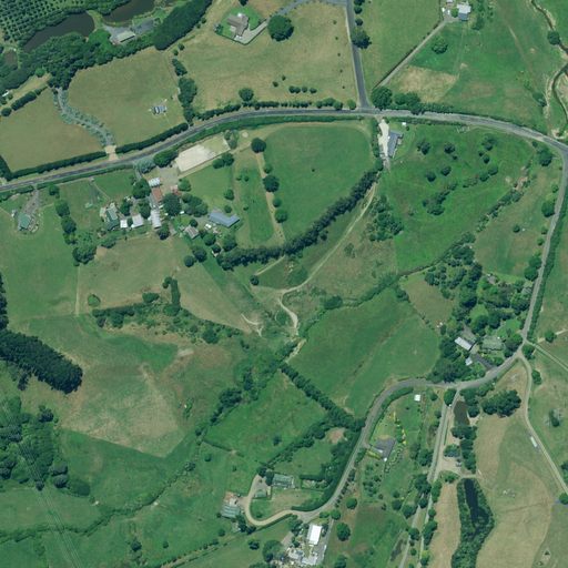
[(460,19),(469,21),(470,12),(473,13),(473,7),(459,4),(458,8),(462,9),(460,19)]
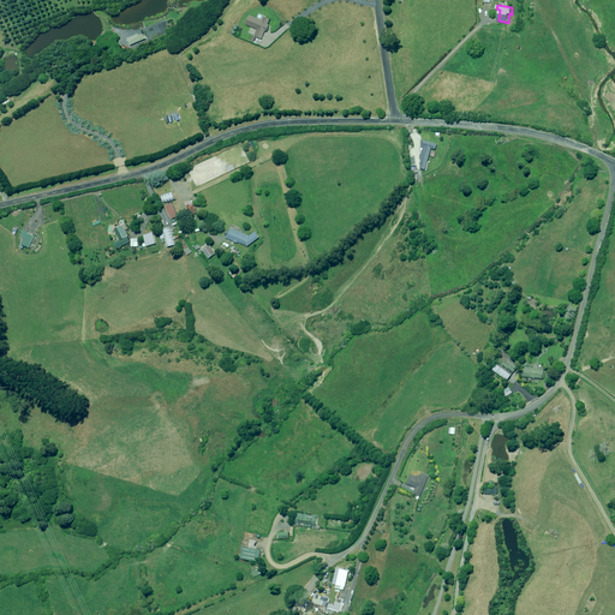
[(258,29),(256,36),(263,39),(267,31),(268,31),(270,25),(269,24),(272,19),(266,16),(264,21),(251,15),(248,24),(258,29)]
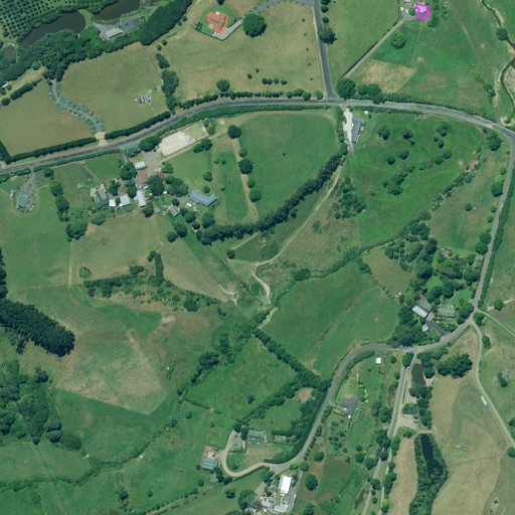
[(106,32),(108,36),(109,36),(109,37),(121,32),(120,28),(117,29),(116,28),(106,32)]
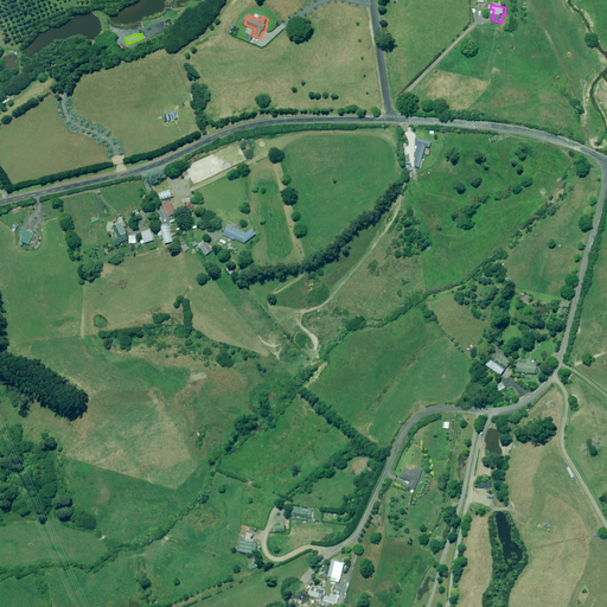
[(415,157),(417,157),(416,163),(417,163),(416,166),(422,167),(427,146),(432,147),(433,142),(419,138),(416,145),(419,145),(415,157)]
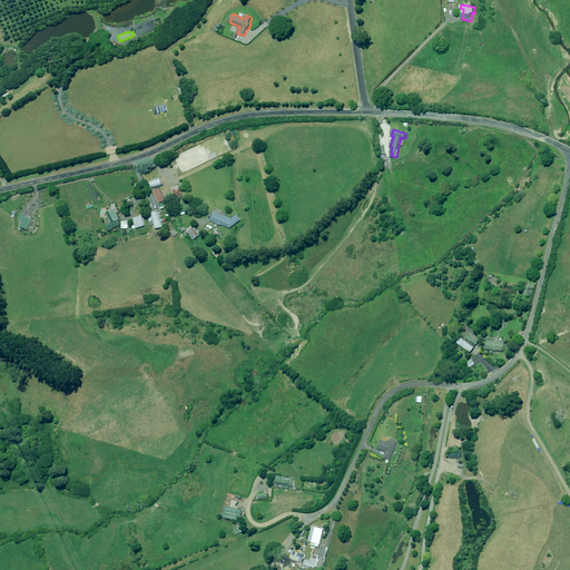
[(150,180),(153,188),(164,185),(161,177),(150,180)]
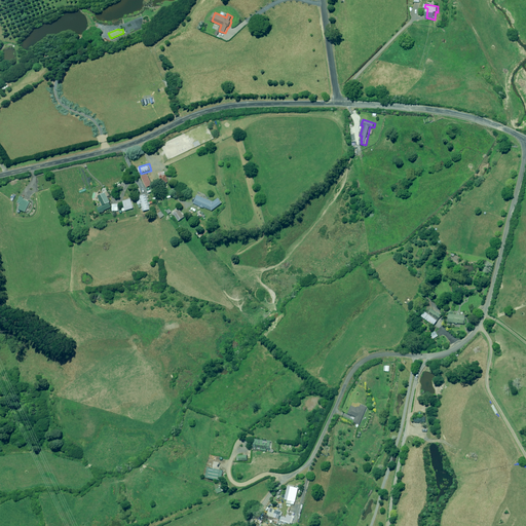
[(163,180),(163,182),(165,181),(165,182),(168,181),(165,172),(159,173),(160,179),(161,179),(162,180),(163,180)]
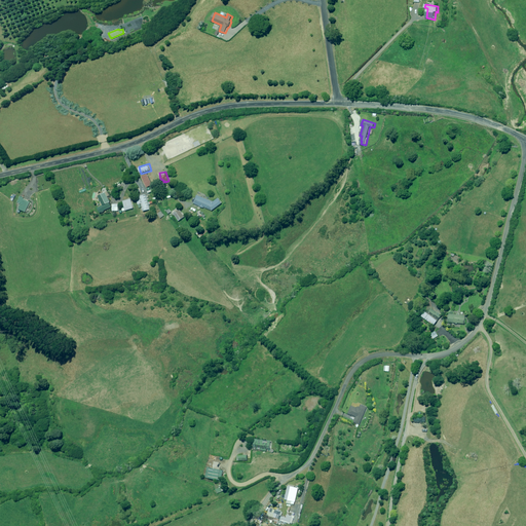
[(153,185),(148,174),(142,176),(147,187),(153,185)]
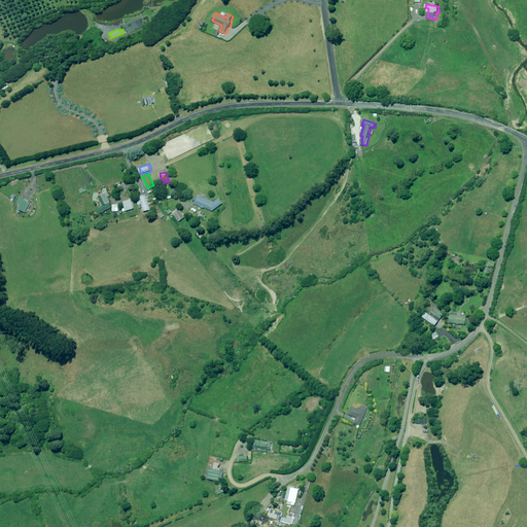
[(111,202),(106,192),(99,197),(103,206),(99,208),(102,213),(113,207),(110,203),(111,202)]
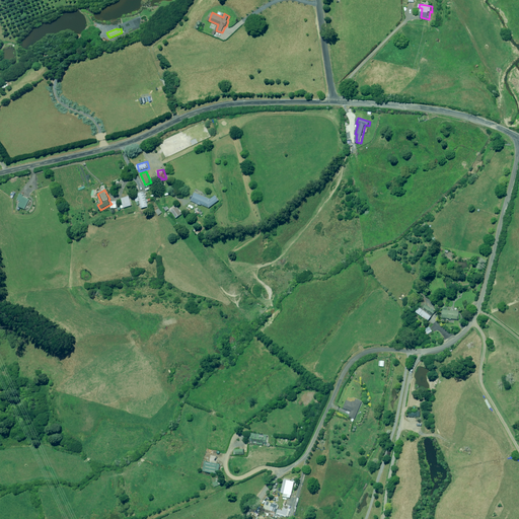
[(140,195),(138,196),(142,209),(148,207),(144,193),(139,194),(140,195)]
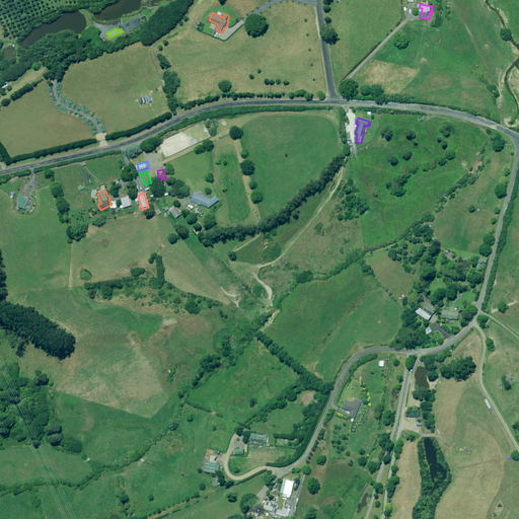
[(210,208),(220,201),(216,196),(211,199),(195,193),(191,201),(210,208)]
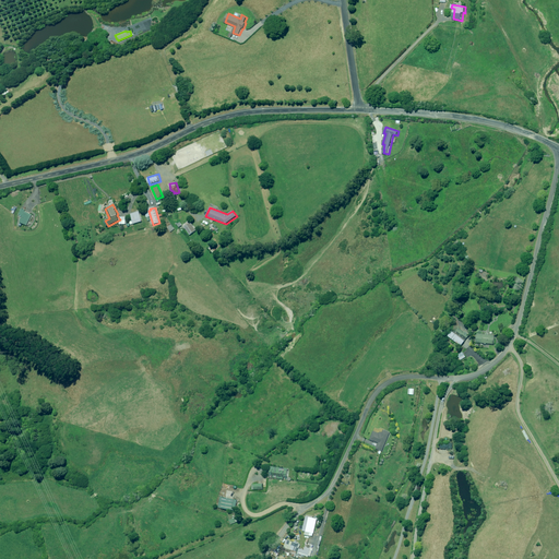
[(19,214),(22,216),(20,222),(27,225),(33,215),(22,209),(19,214)]
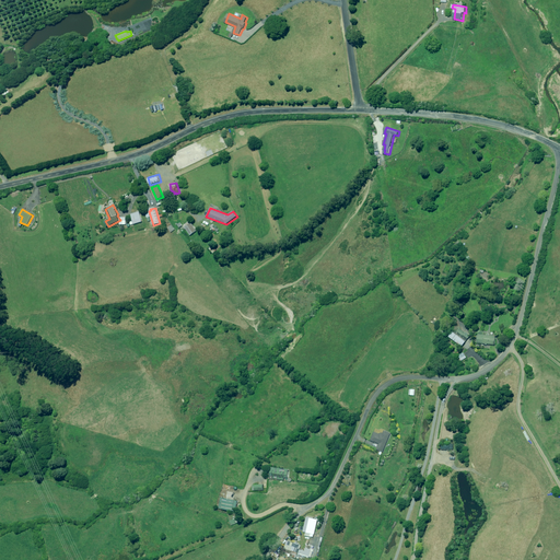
[(143,222),(140,211),(131,214),(135,224),(143,222)]
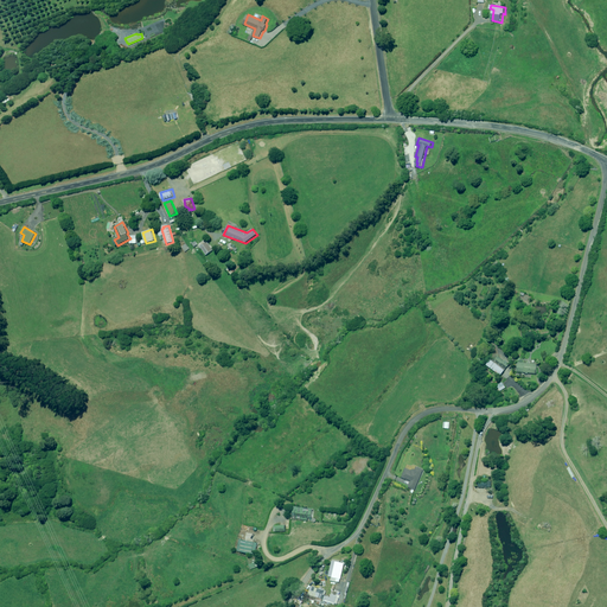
[(215,250),(208,242),(202,247),(208,255),(215,250)]
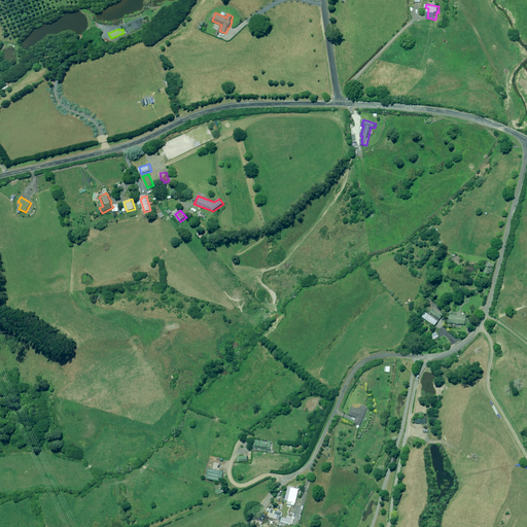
[(426,314),(424,317),(436,325),(443,316),(432,309),(429,314),(428,313),(427,314),(426,314)]
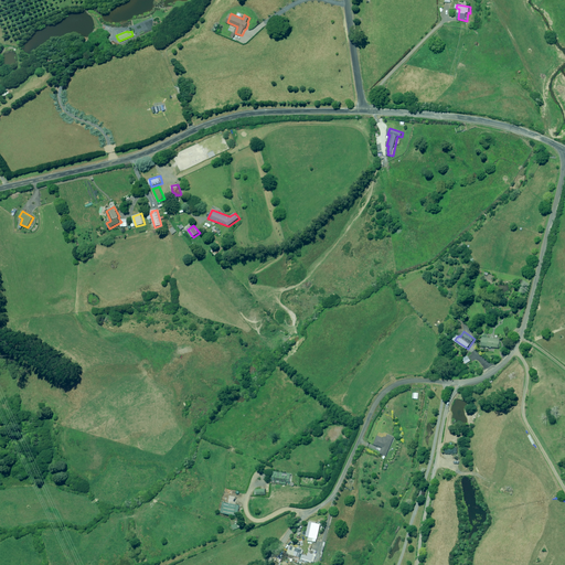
[(483,338),(483,345),(500,348),(501,340),(483,338)]
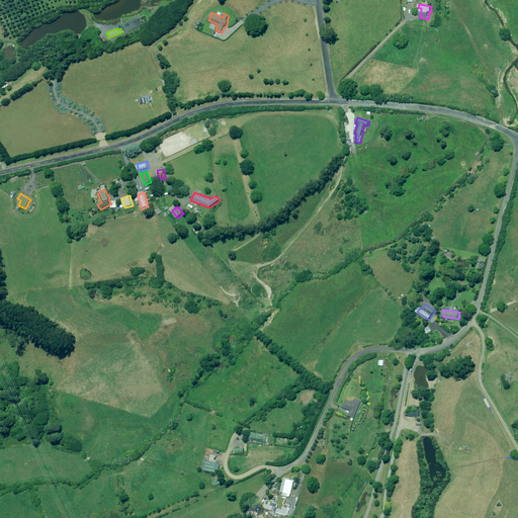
[(351,411),(348,416),(352,418),(351,420),(352,421),(354,418),(355,419),(362,401),(356,398),(355,401),(353,400),(353,401),(352,401),(351,401),(346,399),(343,407),(351,411)]
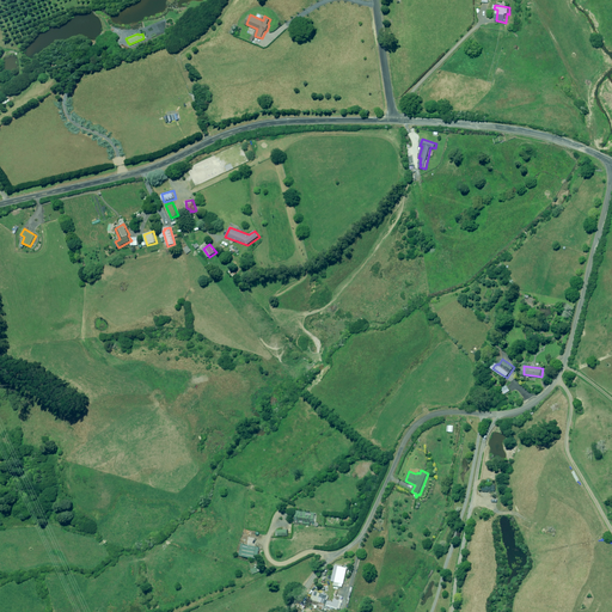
[(316,513),(299,510),(298,512),(297,512),(295,514),(295,516),(297,516),(295,522),(310,525),(311,521),(314,522),(316,513)]
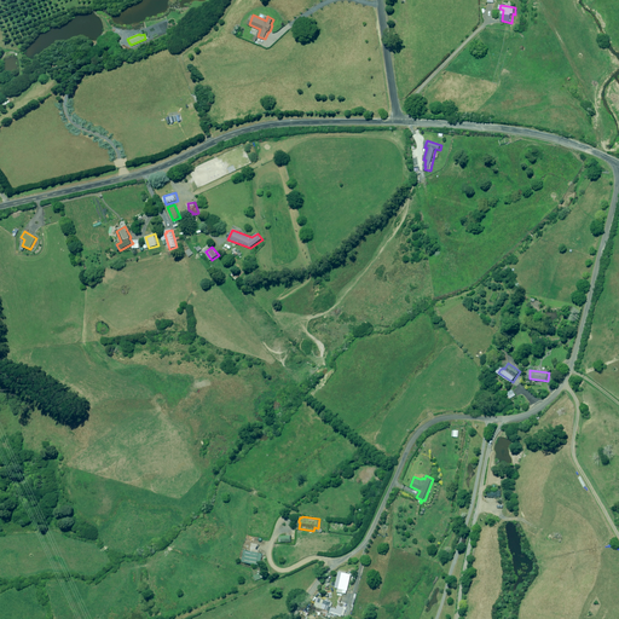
[(262,554),(244,550),(242,562),(260,566),(262,554)]
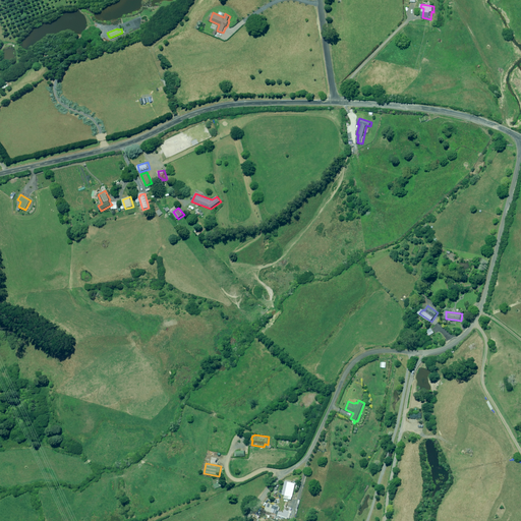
[(289,497),(293,498),(296,483),(292,482),(292,481),(290,480),(290,482),(286,481),(283,495),(285,496),(284,499),(289,500),(289,497)]
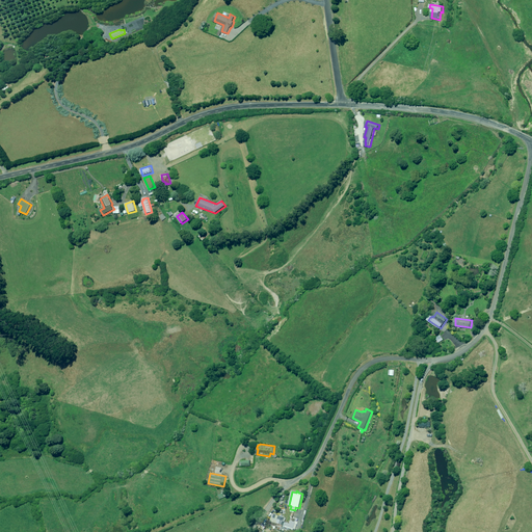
[(290,524),(285,522),(284,526),(294,529),(296,522),(291,521),(290,524)]
